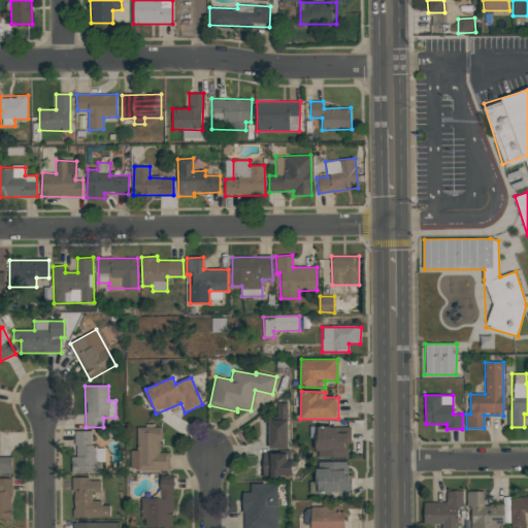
[(269,420),(269,449),(288,449),(289,404),(274,403),(274,420),(269,420)]
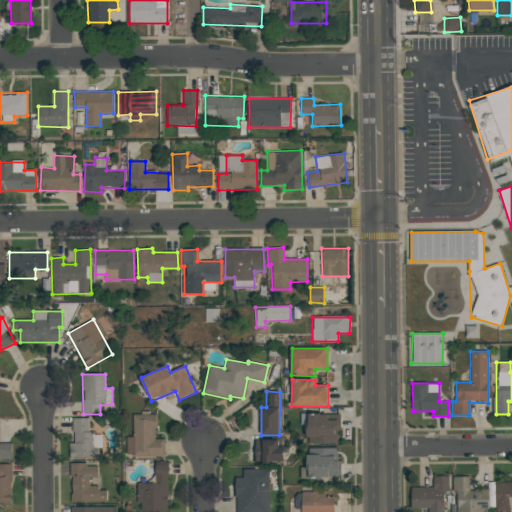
[(133,414),(133,438),(127,438),(127,457),(165,456),(164,439),(156,439),(156,414),(133,414)]
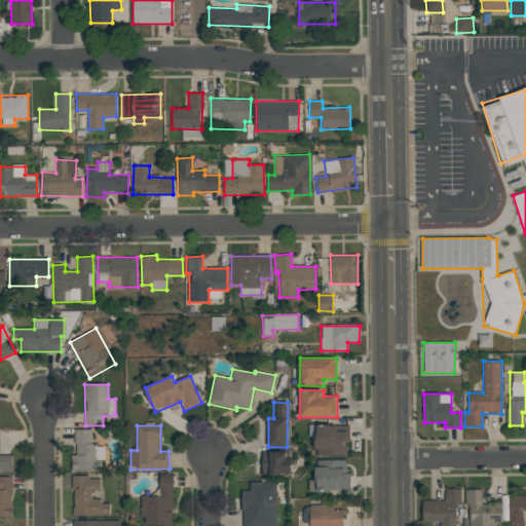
[(314,456),(347,456),(348,425),(315,425),(314,456)]
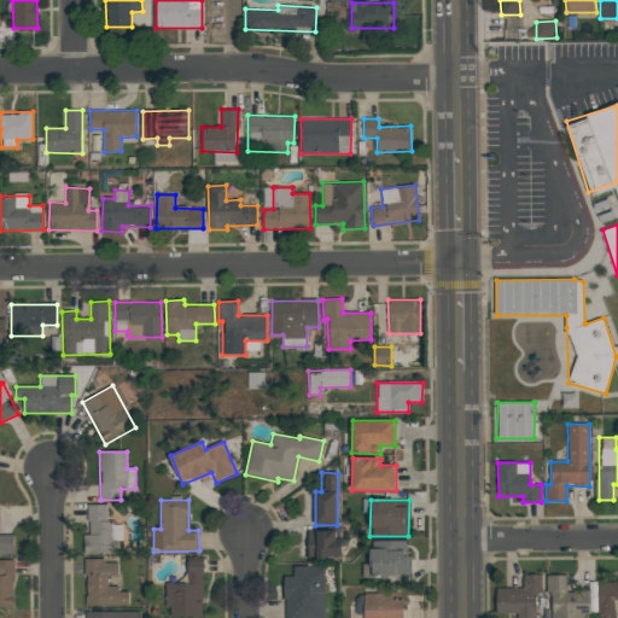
[(116,553),(116,541),(123,541),(123,523),(108,524),(106,505),(88,505),(88,535),(85,535),(85,553),(116,553)]
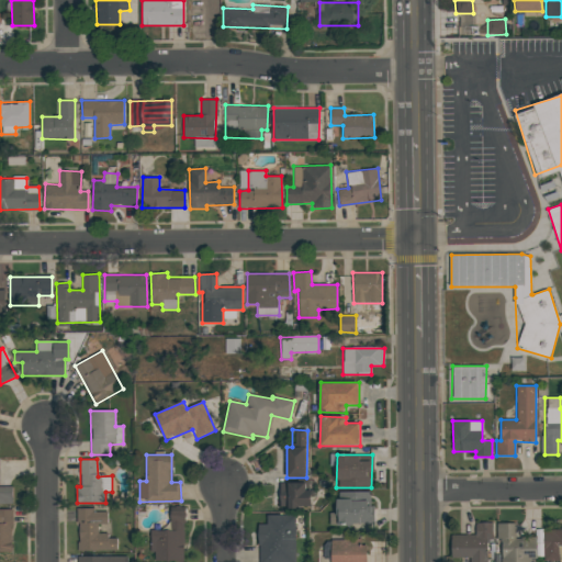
[(311,483),(280,483),(280,508),(310,509),(311,483)]
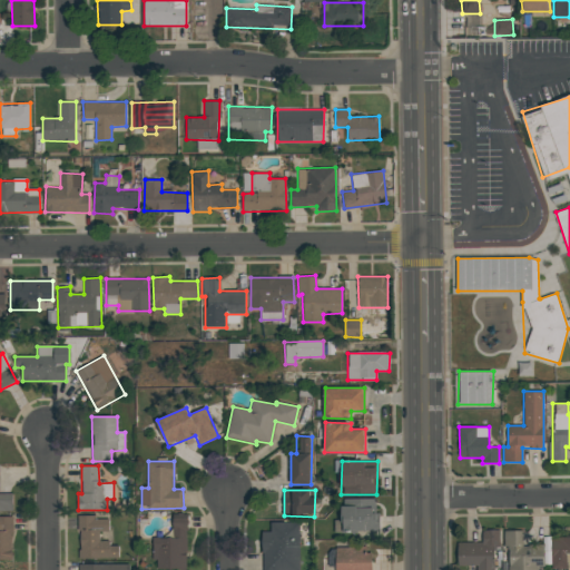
[(0,511),(12,512),(12,493),(0,493),(0,511)]
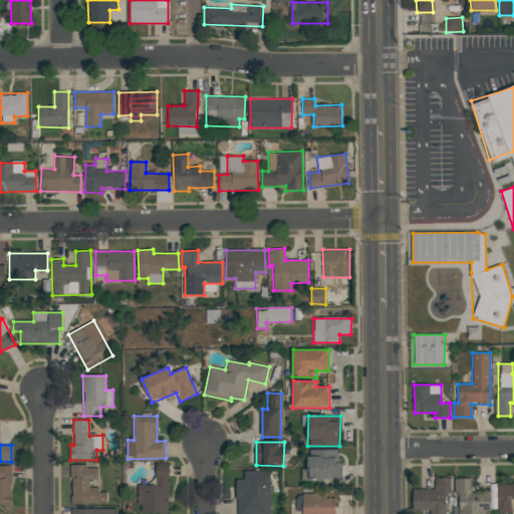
[(308,450),(308,480),(340,479),(340,449),(308,450)]
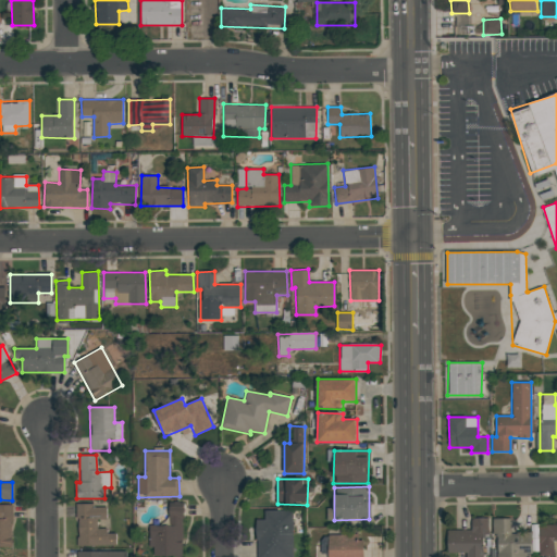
[(116,546),(116,533),(108,533),(107,529),(97,529),(97,520),(107,520),(106,507),(93,507),(93,504),(76,504),(77,546),(116,546)]
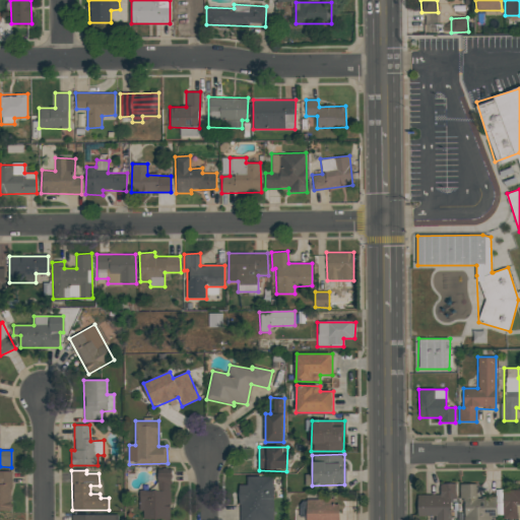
[(11,472),(0,471),(0,511),(10,511),(11,472)]
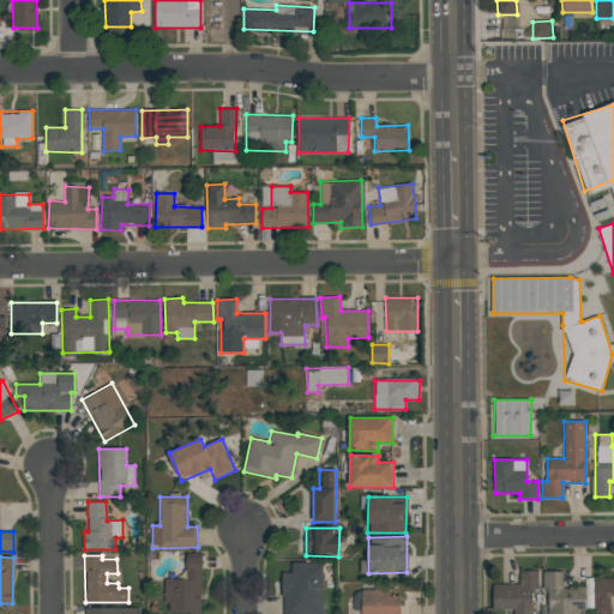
[(166,613),(202,613),(202,559),(186,559),(186,579),(166,579),(166,613)]
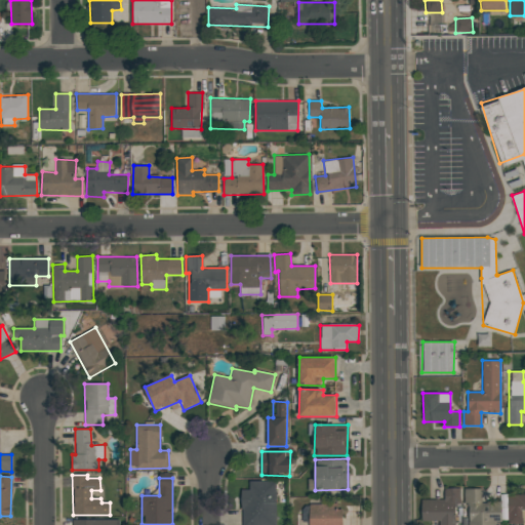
[(276,524),(276,482),(249,481),(249,490),(242,490),(241,524),(276,524)]
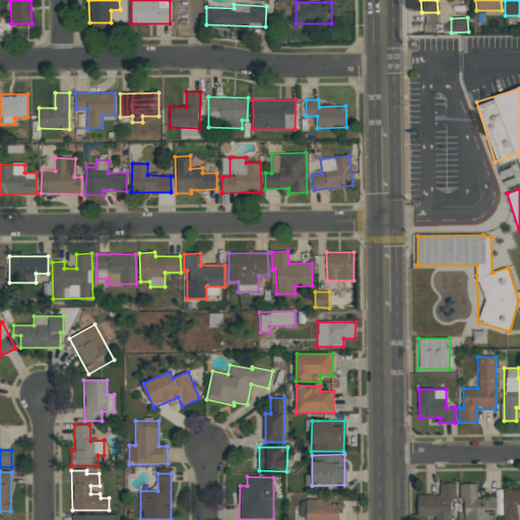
[(417,516),(435,516),(435,519),(451,519),(451,498),(456,498),(456,483),(440,483),(440,495),(417,496),(417,516)]
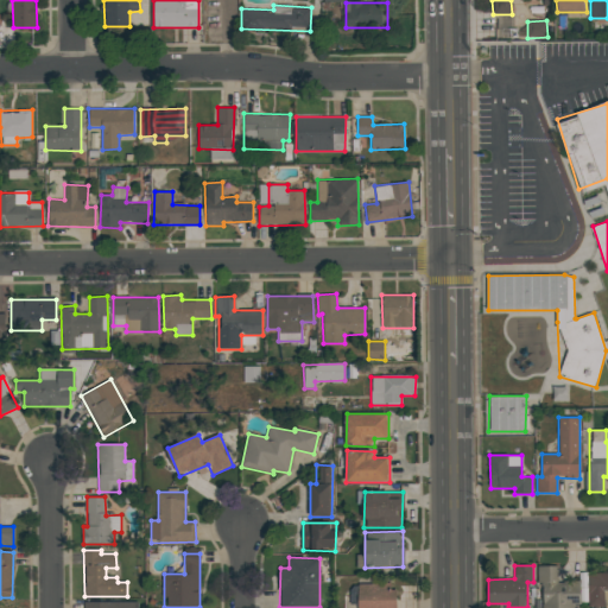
[(580,581),(557,581),(557,565),(540,565),(540,607),(574,607),(574,605),(580,605),(580,581)]
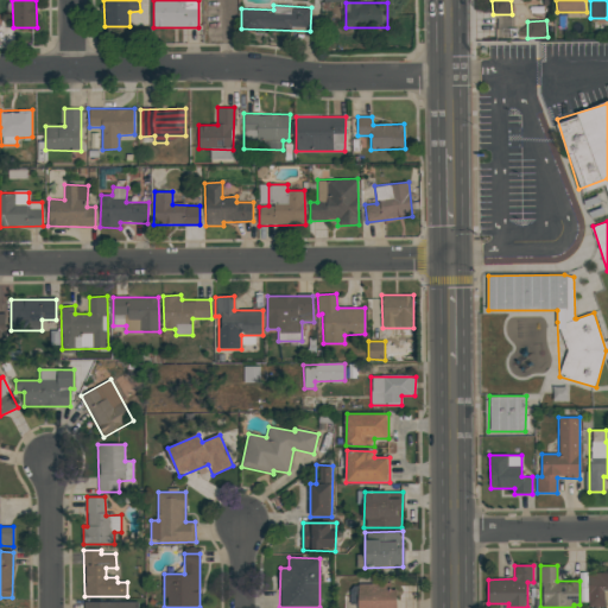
[(588,607),(607,607),(607,572),(588,574),(588,607)]
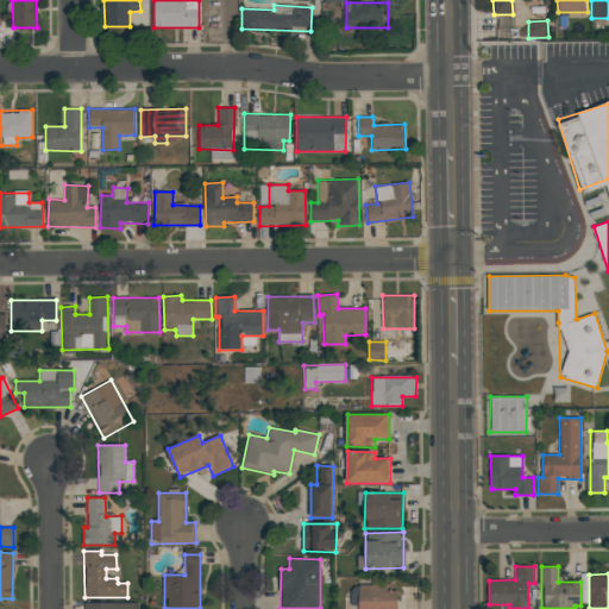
[(358,608),(396,608),(396,585),(359,584),(358,608)]
